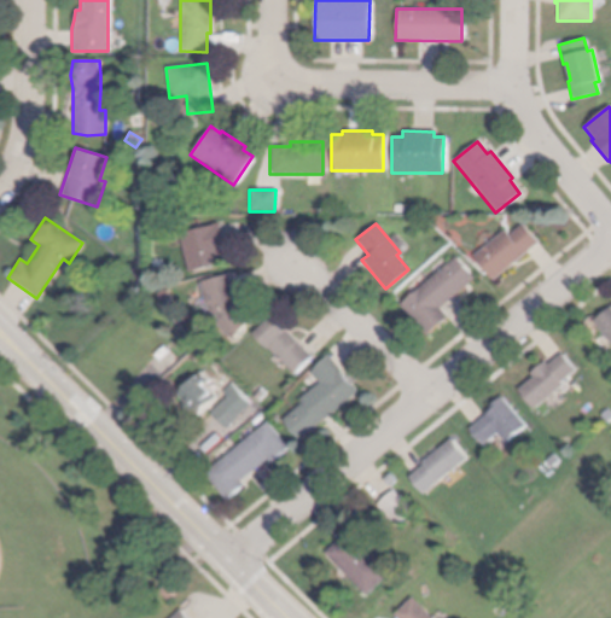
[(507,235),(522,223),(536,243),(490,280),(471,256),(482,248),(504,231),(507,235)]
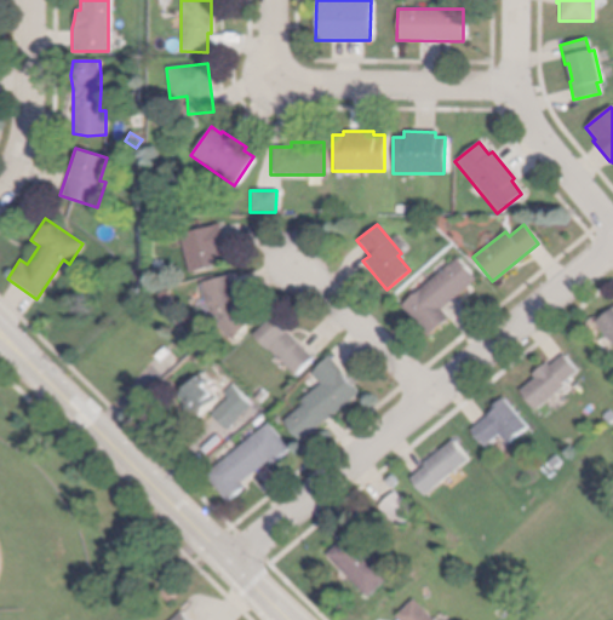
[(179,234),(218,225),(225,253),(221,253),(223,264),(188,273),(179,234)]
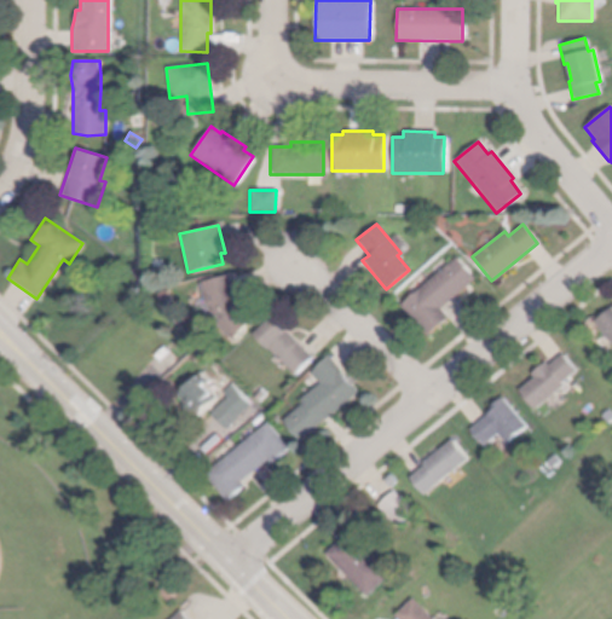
[(474,279),(439,308),(446,318),(425,336),(398,305),(455,256),(474,279)]
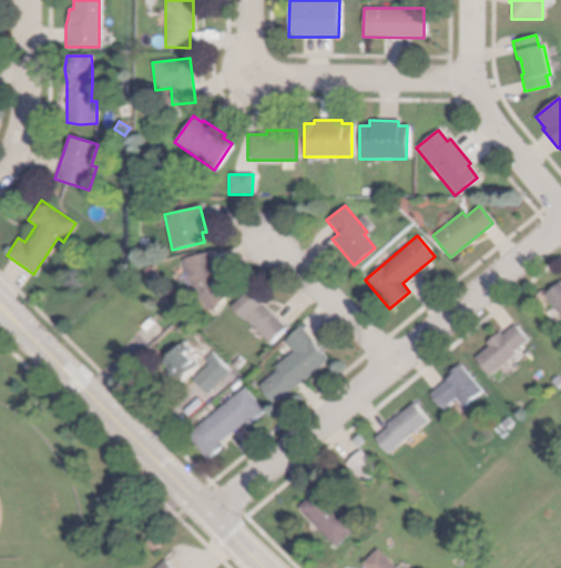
[(182,260),(210,252),(214,267),(220,279),(232,291),(212,312),(200,298),(186,277),(185,274),(182,260)]
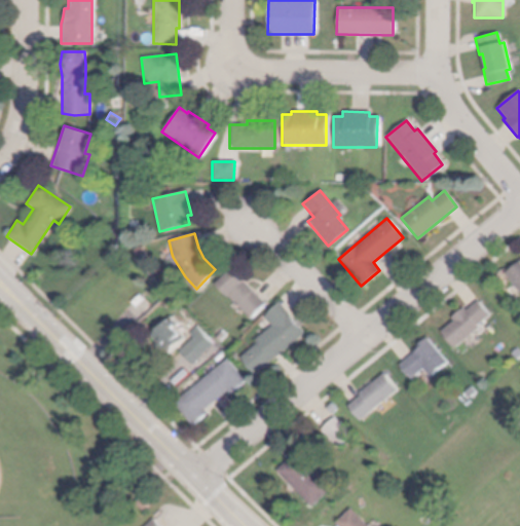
[(519,293),(504,273),(519,261),(519,262),(519,293)]
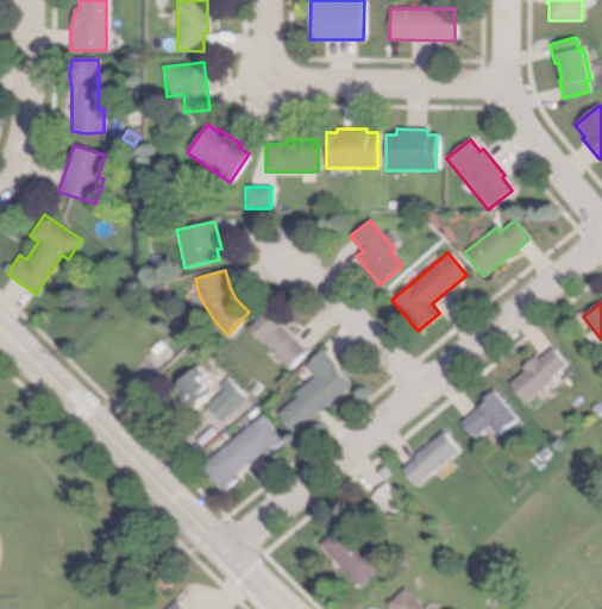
[(278,324),(306,351),(288,369),(249,330),(265,313),(277,325),(278,324)]
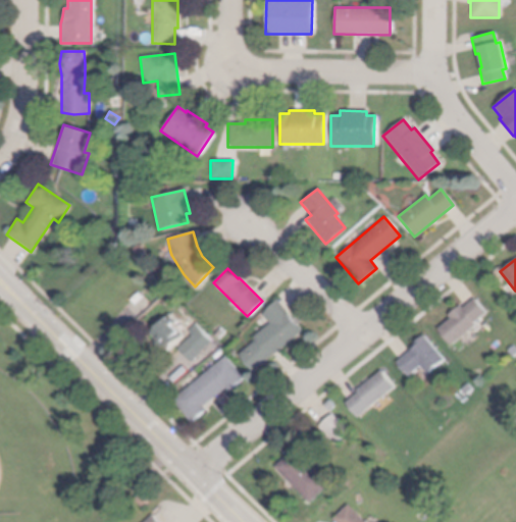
[(473,299),(484,313),(472,323),(474,325),(450,346),(436,329),(449,318),(447,315),(459,305),(461,308),(473,299)]
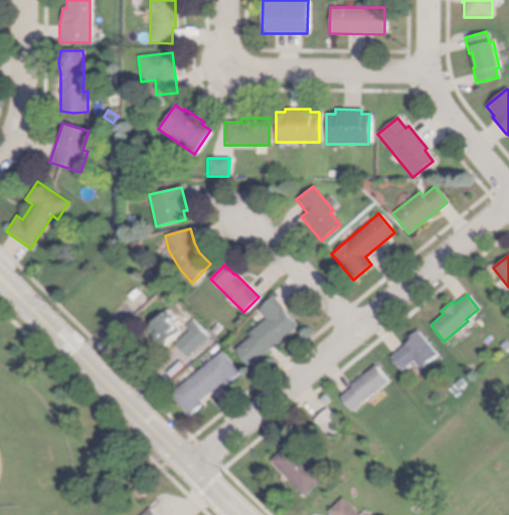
[(272,296),(282,307),(281,307),(297,327),(248,367),(234,350),(251,336),(248,333),(248,332),(265,319),(257,309),(272,296)]
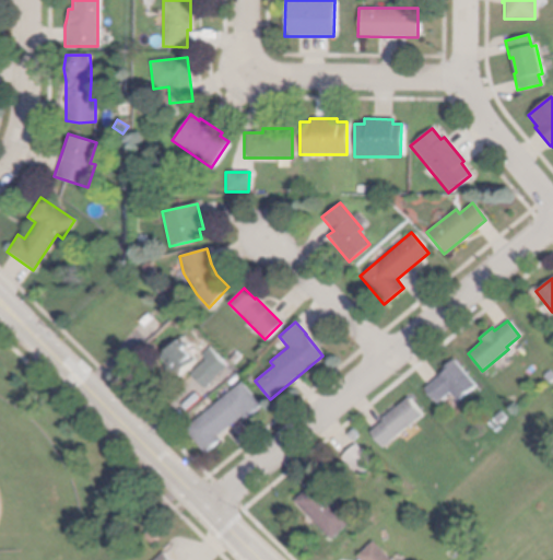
[(181,336),(189,345),(185,349),(195,360),(178,376),(172,370),(169,371),(163,364),(165,363),(160,358),(181,336)]
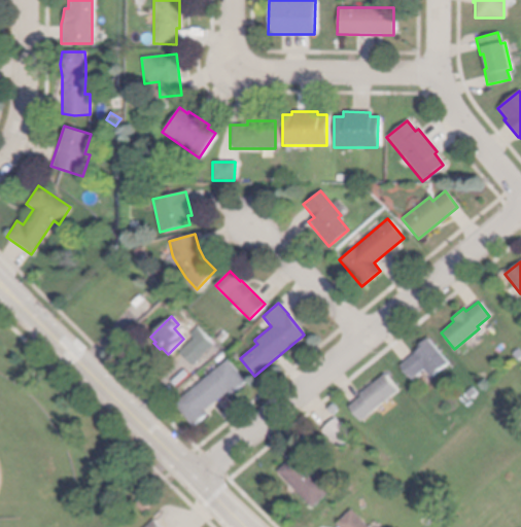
[(218,330),(224,336),(218,342),(212,337),(218,330)]
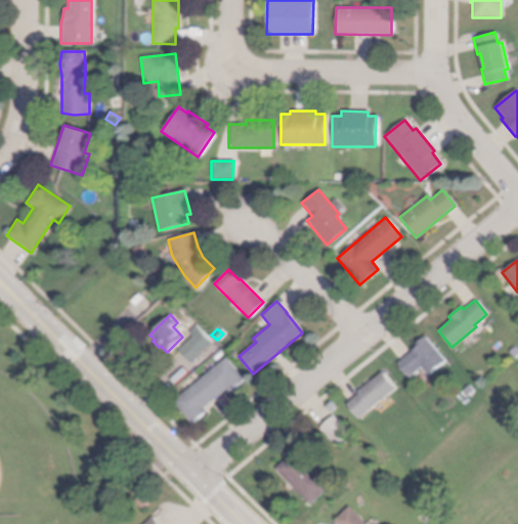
[(177,355),(195,337),(206,348),(188,366),(177,355)]
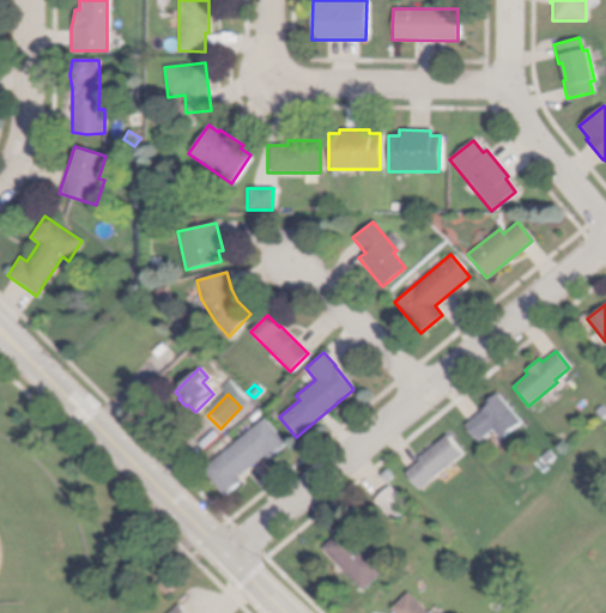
[(483,405),(496,394),(520,423),(501,439),(491,430),(478,442),(464,425),(485,407),(483,405)]
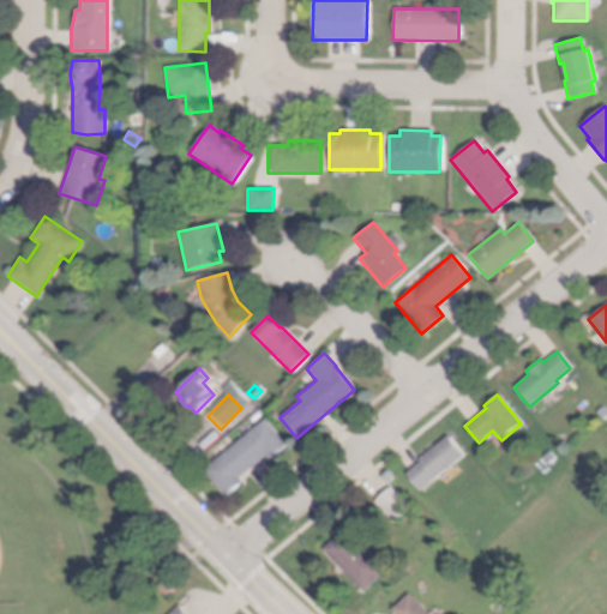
[(286,445),(268,459),(265,456),(239,477),(241,482),(223,497),(202,470),(264,419),(286,445)]
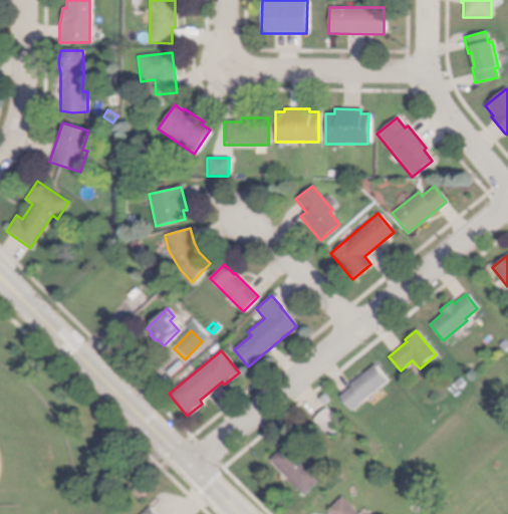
[(373,364),(387,381),(350,411),(339,397),(351,387),(349,384),(373,364)]
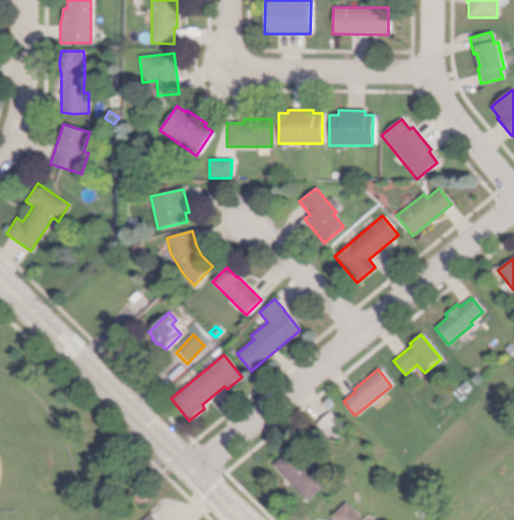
[(320,404),(325,399),(331,404),(326,410),(320,404)]
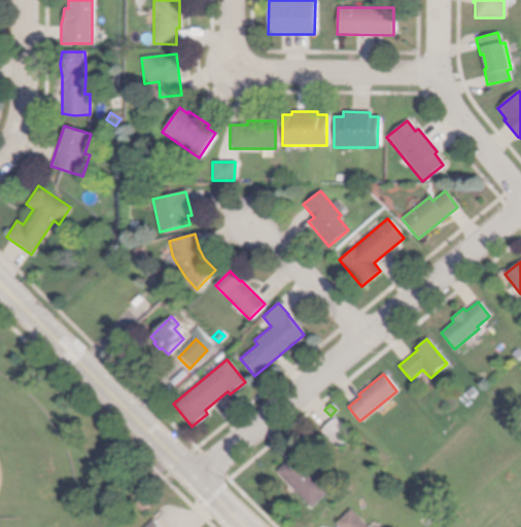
[(334,418),(350,435),(337,448),(320,430),(334,418)]
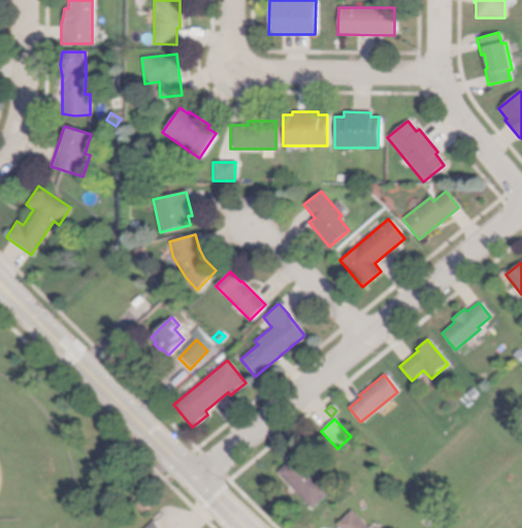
[(296,454),(331,490),(312,508),(276,472),(296,454)]
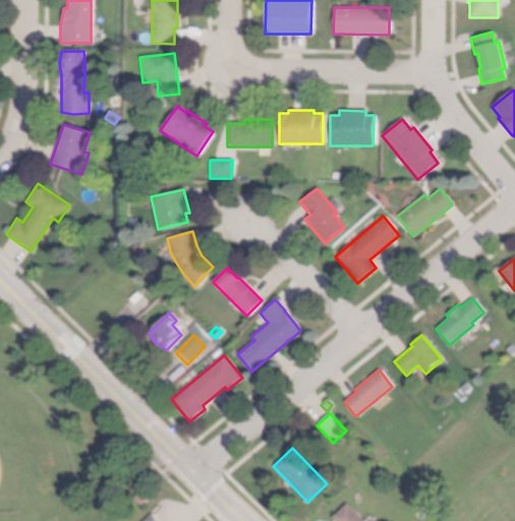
[(138,491),(146,499),(136,508),(129,501),(138,491)]
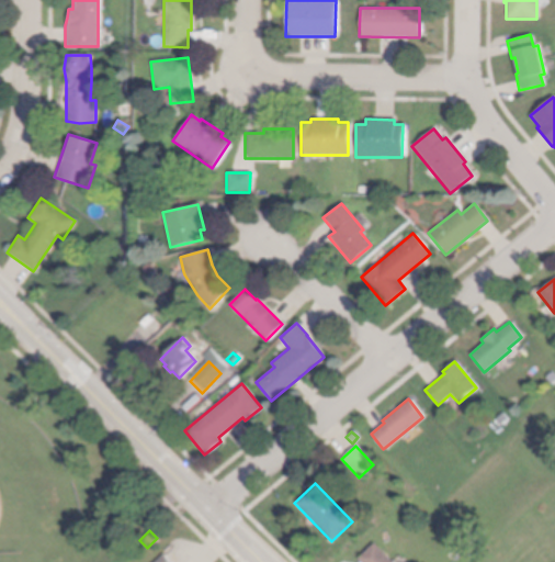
[(361,561),(358,559),(374,543),(392,561),(361,561)]
